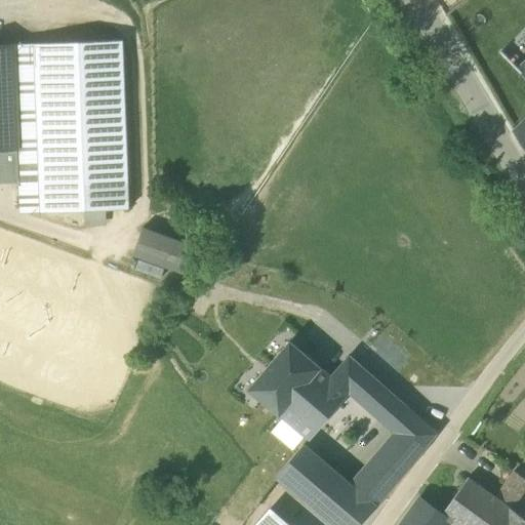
[(121,40),(34,44),(41,213),(128,209),(127,183),(121,40)]
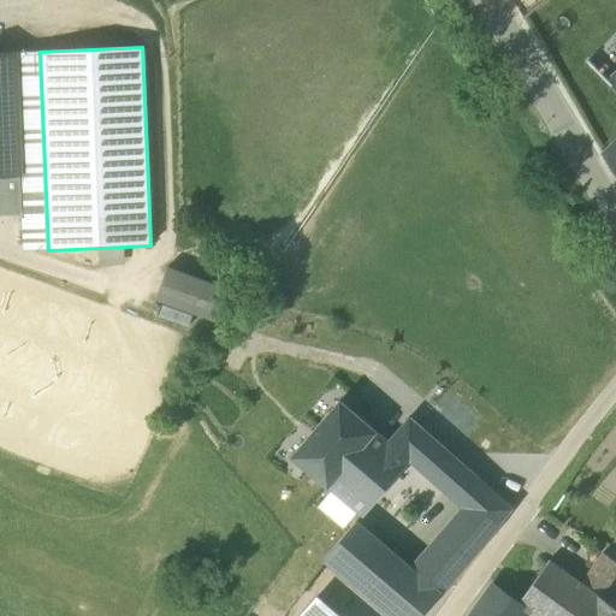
[(24,252),(48,250),(40,52),(16,53),(21,176),(22,211),(24,252)]
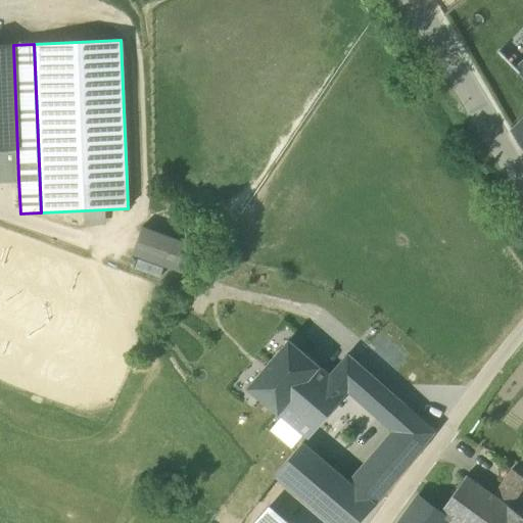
[(13,45),(0,45),(0,149),(17,149),(13,45)]
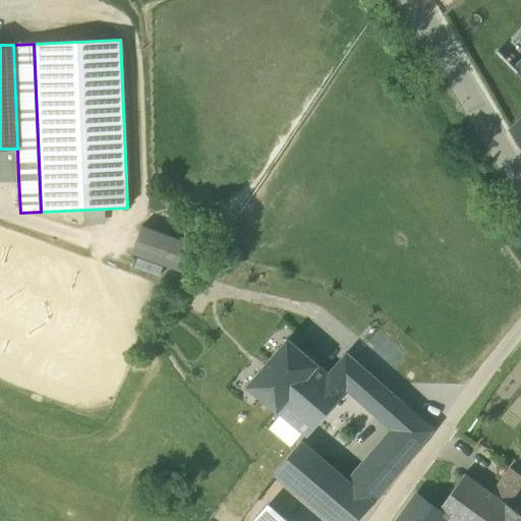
[(520,119),(509,132),(520,151),(520,119)]
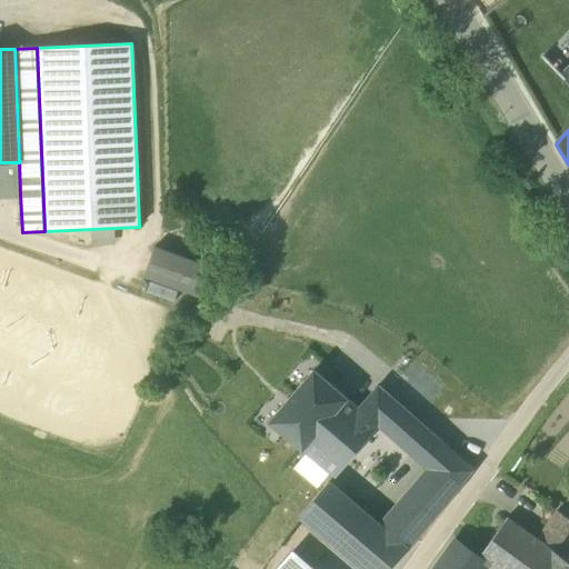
[(0,195),(20,195),(19,162),(0,162),(0,195)]
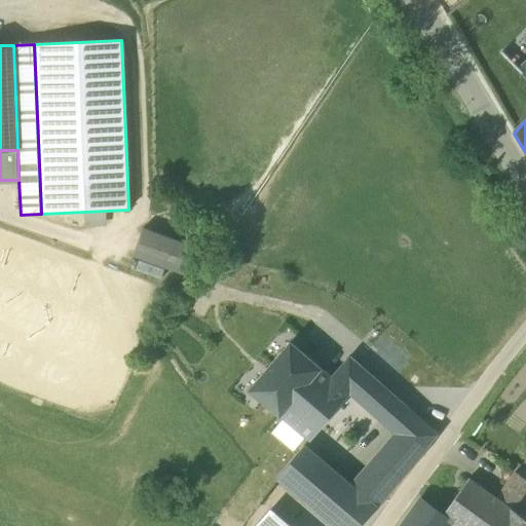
[(133,256),(185,275),(195,248),(143,229),(133,256)]
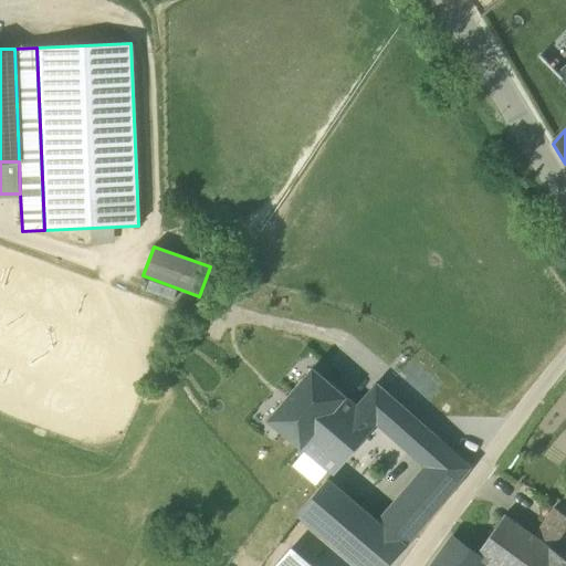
[(332,416),(362,441),(377,423),(356,407),(312,368),(269,420),(292,440),(313,416),(325,425),(332,416)]
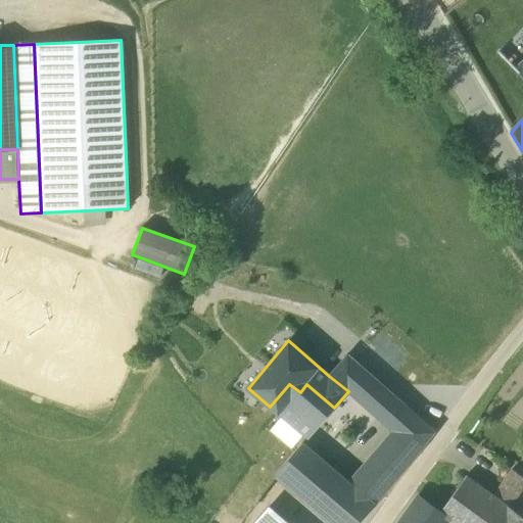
[(348,391),(379,419),(397,399),(347,355),(329,376),(348,391)]
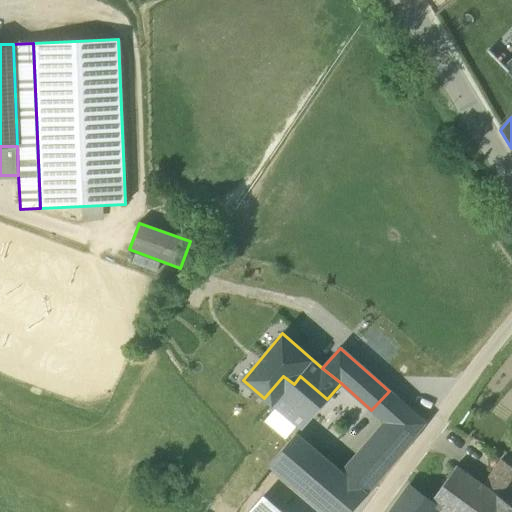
[(264,398),(271,404),(301,429),(320,407),(327,399),(300,376),(294,384),(283,376),(264,398)]
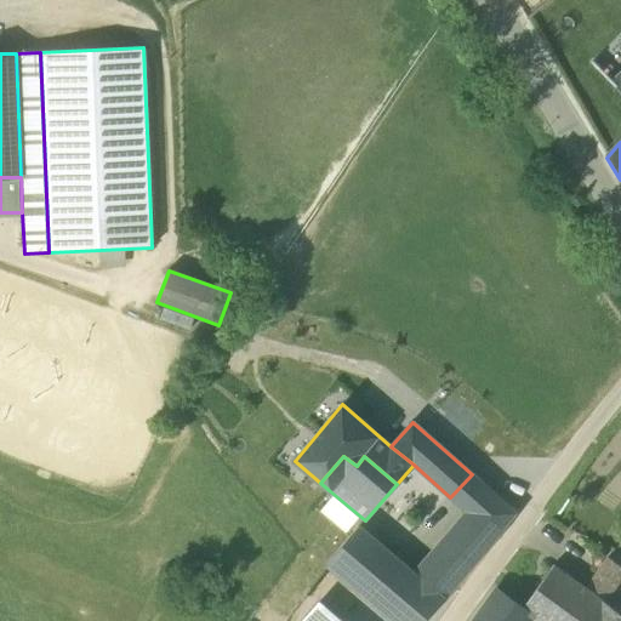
[(490,490),(472,474),(450,497),(466,512),(490,490)]
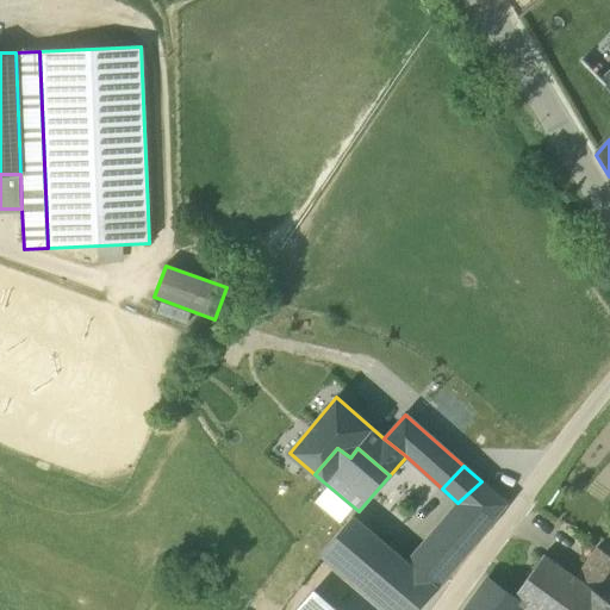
[(309,499),(343,528),(354,517),(359,511),(323,481),(309,499)]
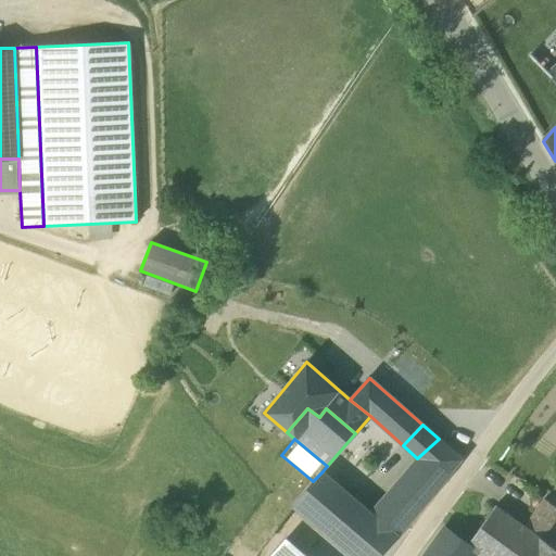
[(460,459),(439,439),(417,458),(396,482),(370,512),(399,535),(443,484),(460,459)]
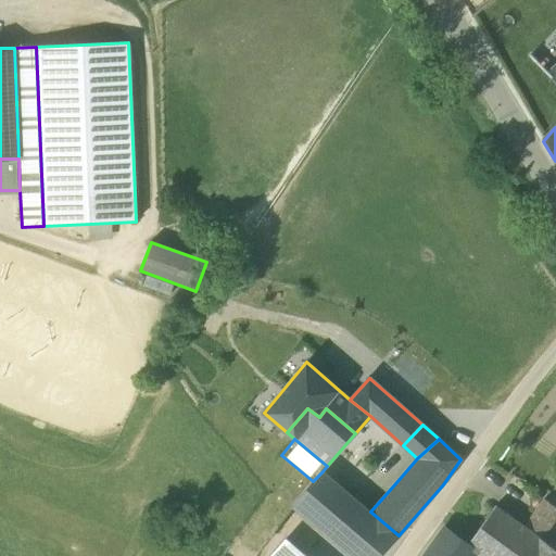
[(396,482),(348,442),(327,466),(323,471),(370,512),(396,482)]
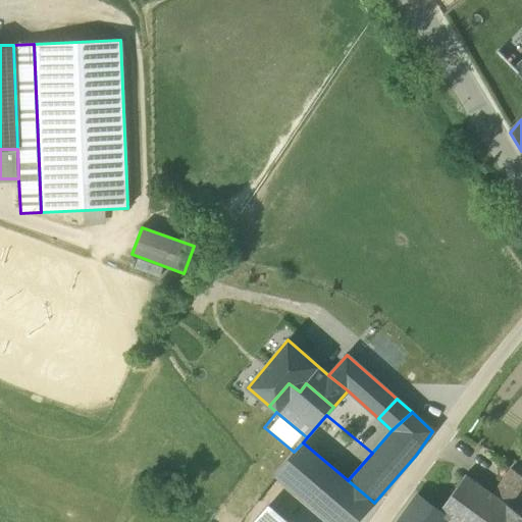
[(348,480),(303,442),(294,452),(274,474),(329,521),(357,521),(374,503),(348,480)]
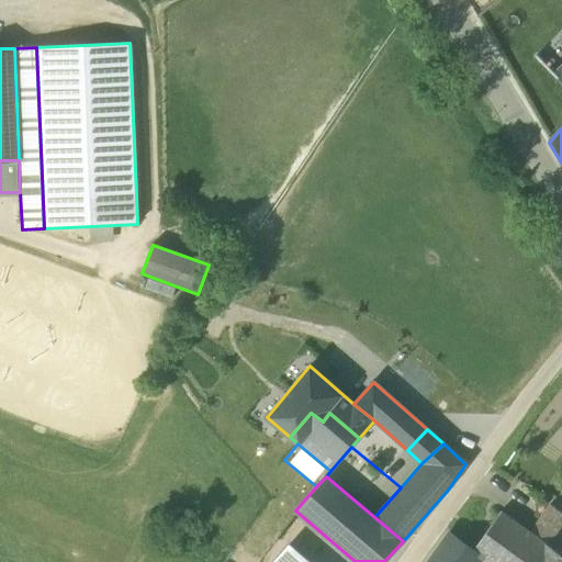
[(483,561),(484,561),(530,561),(531,561),(561,561),(561,555),(548,546),(561,525),(561,514),(550,506),(530,534),(501,512),(486,531),(498,540),(483,561)]
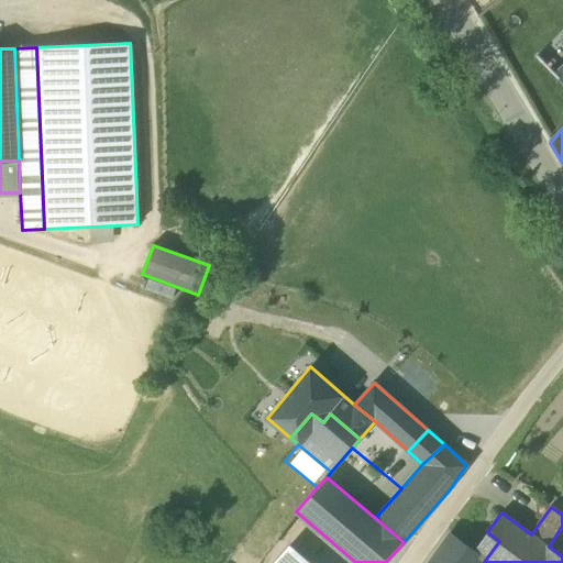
[(487,532),(473,552),(483,560),(483,561),(484,562),(499,541),(487,532)]
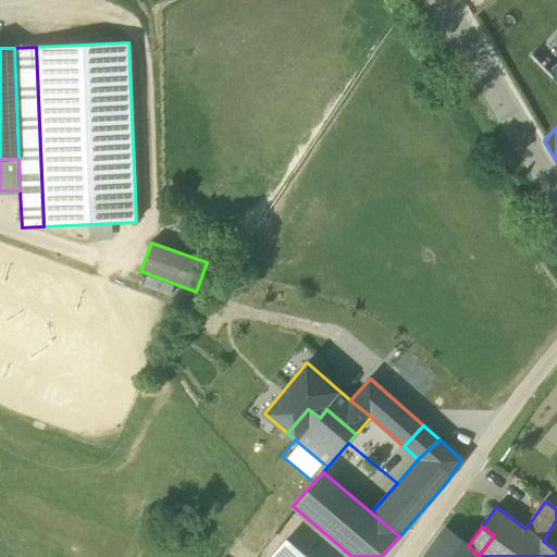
[(474,556),(478,555),(478,554),(468,546),(444,530),(424,556),(474,556)]
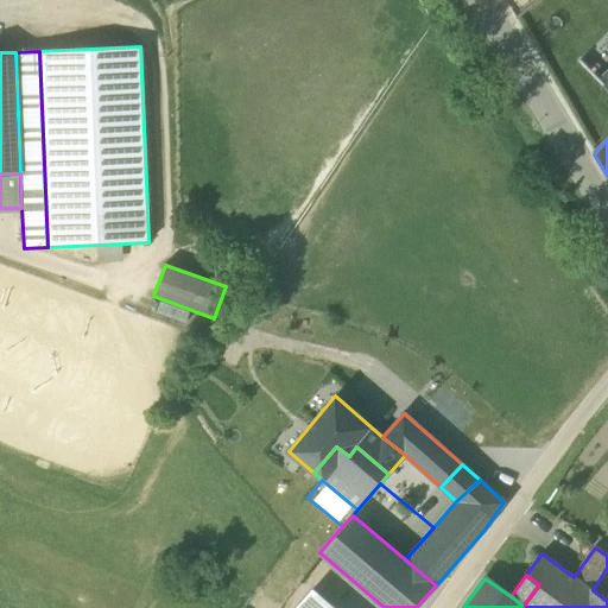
[(328,607),(311,594),(298,607),(328,607)]
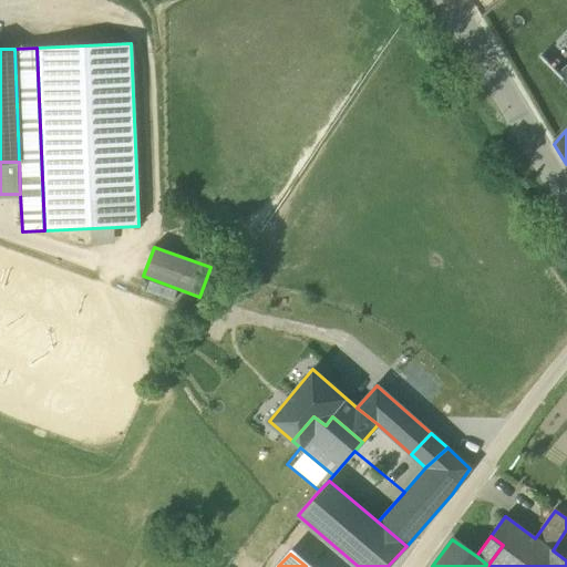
All buildings are outlined.
